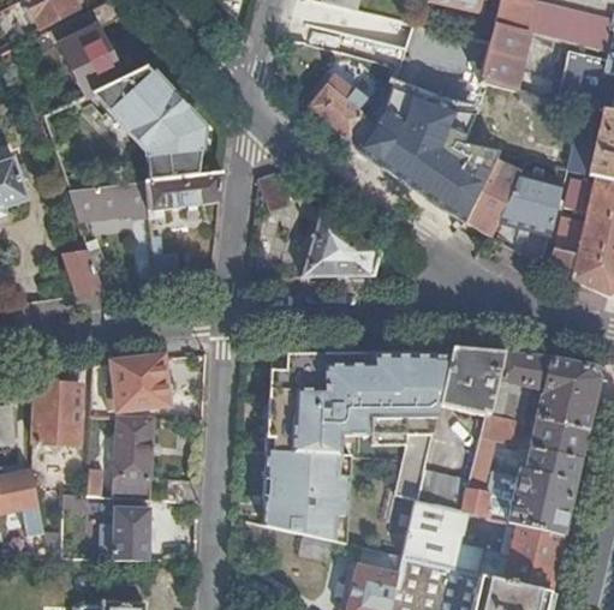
[(37,27),(73,10),(69,0),(23,0),(37,27)]
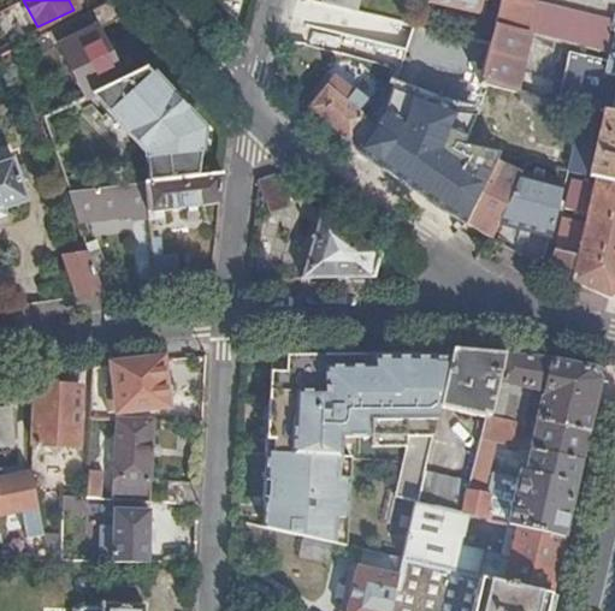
[(431,0),(480,13),(483,0),(431,0)]
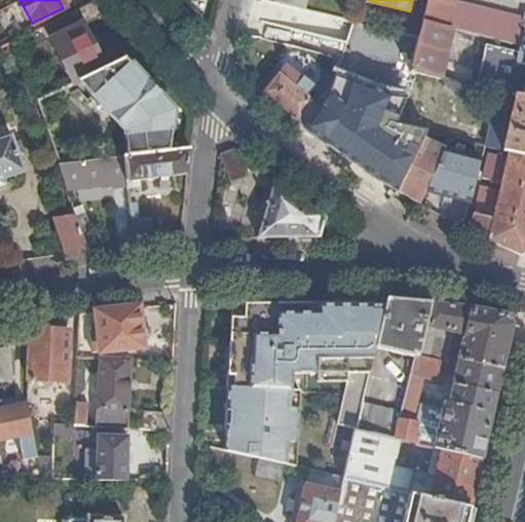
[(427,0),(423,22),(453,28),(518,43),(524,19),(455,2),(455,0),(427,0)]
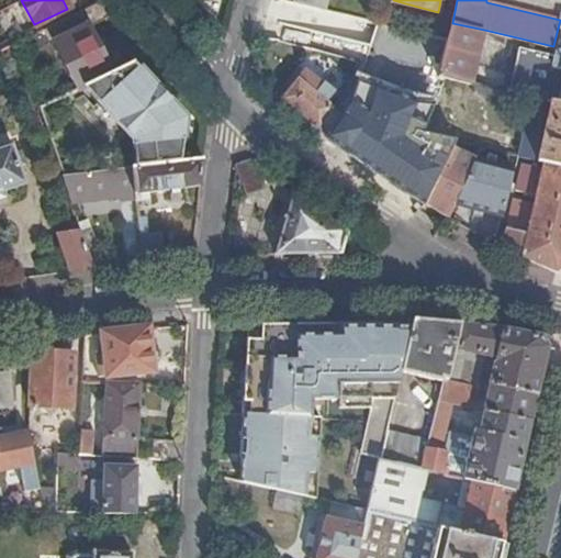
[(52,35),(54,40),(88,23),(81,9),(47,25),(52,35)]
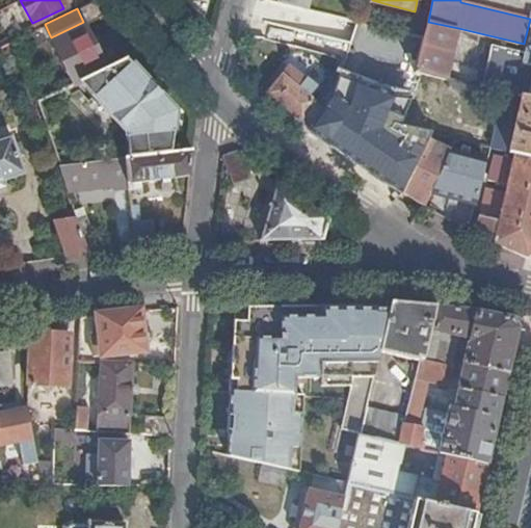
[(350,36),(356,19),(322,10),(319,28),(350,36)]
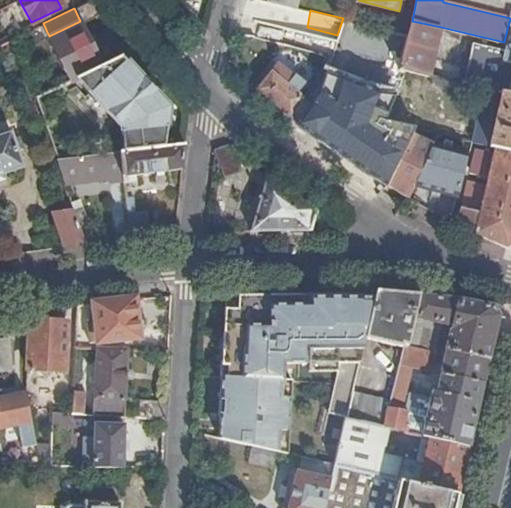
[(68,78),(71,77),(99,64),(80,21),(49,36),(68,78)]
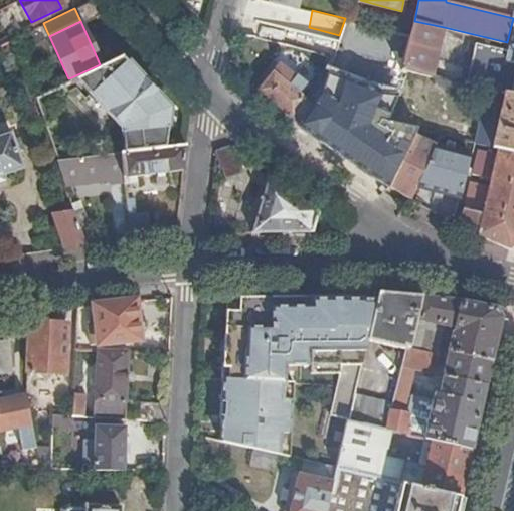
[(444,27),(414,21),(411,34),(403,67),(411,69),(427,73),(432,74),(444,27)]
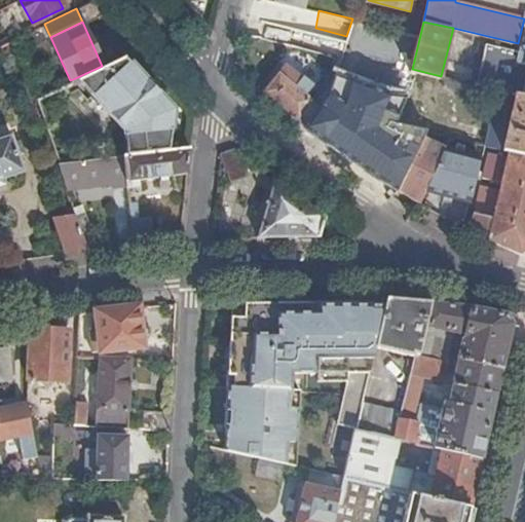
[(372,27),(359,23),(351,48),(365,51),(372,27)]
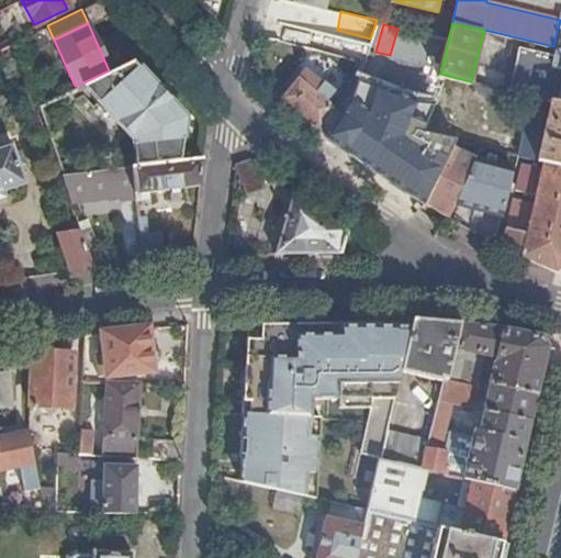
[(19,52),(52,35),(47,25),(15,41),(19,52)]
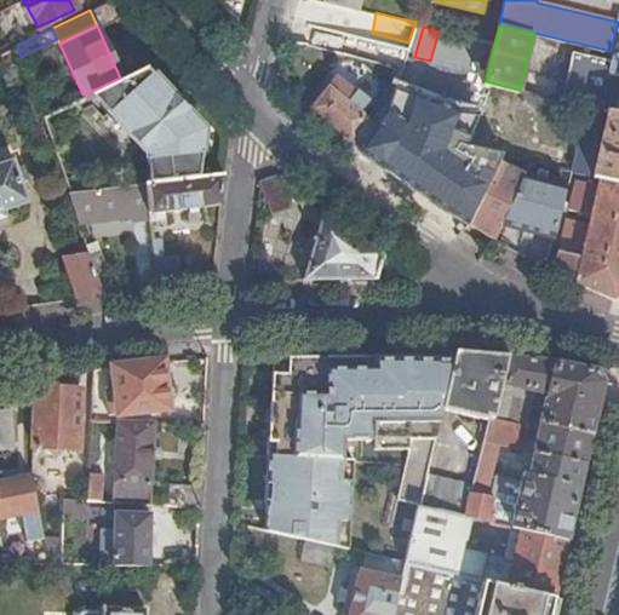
[(473,57),(486,61),(491,42),(476,39),(473,57)]
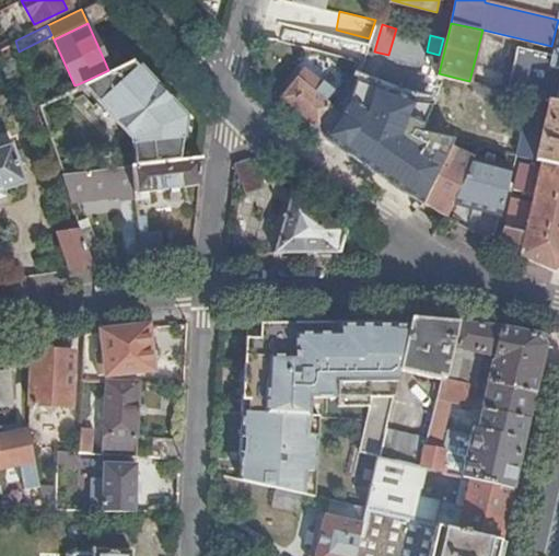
[(558,103),(558,56),(526,48),(525,58),(524,64),(534,66),(531,80),(536,82),(535,96),(549,101),(558,103)]
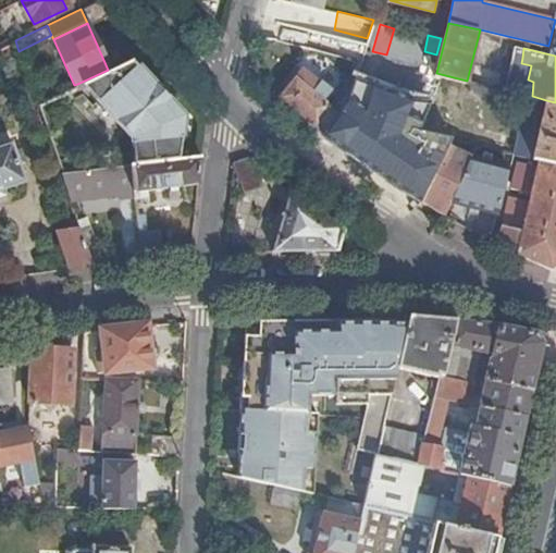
[(521,63),(522,58),(508,56),(505,71),(518,74),(521,63)]
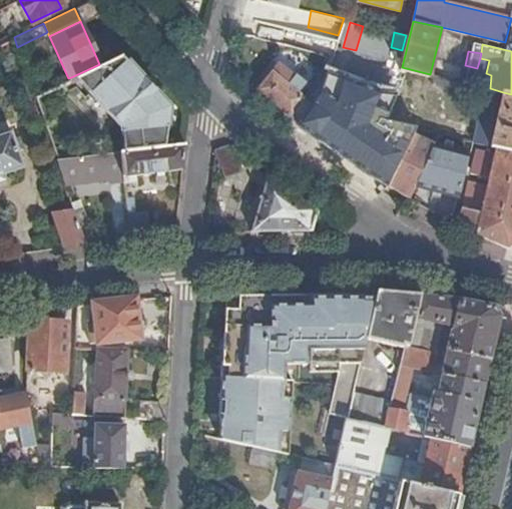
[(118,127),(120,150),(164,144),(169,104),(123,53),(99,64),(71,77),(118,127)]
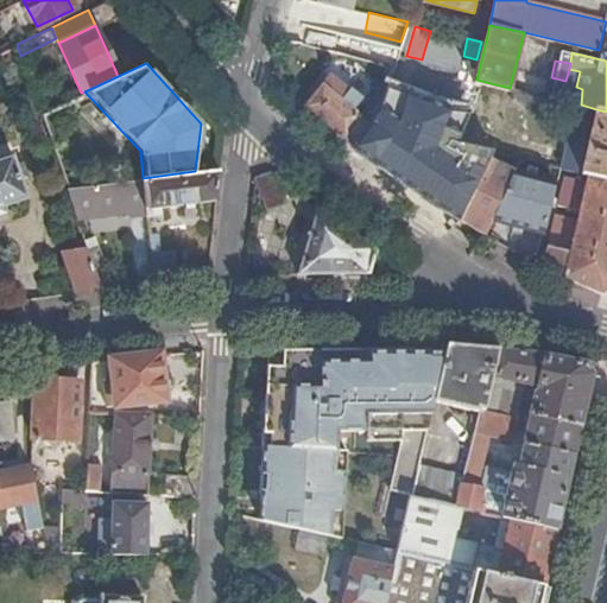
[(343,89),(372,114),(374,110),(328,71),(315,86),(335,99),(343,89)]
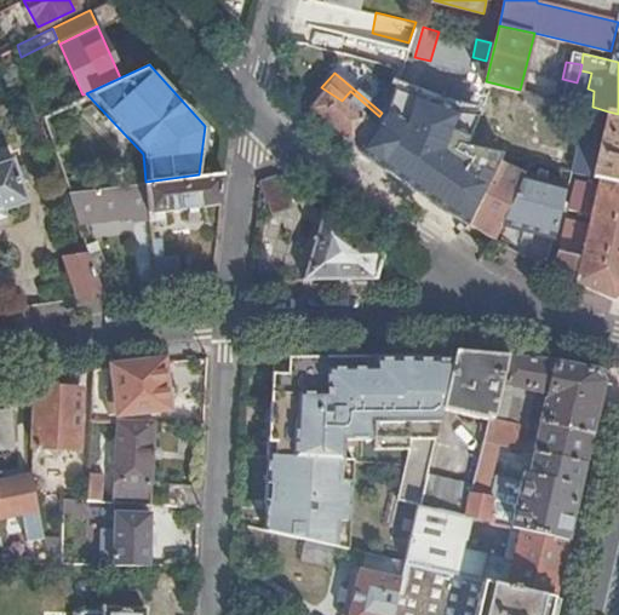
[(536,79),(531,92),(573,103),(574,88),(536,79)]
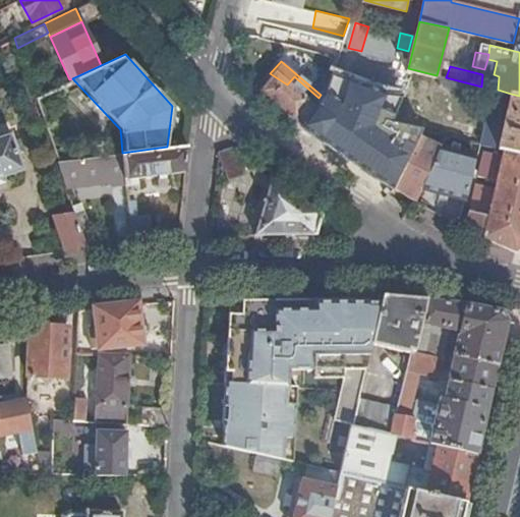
[(415,75),(395,122),(411,126),(432,74),(416,70),(415,75)]
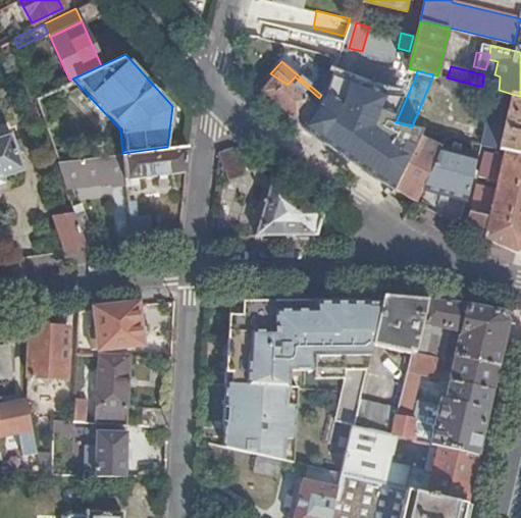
[(258,88),(299,122),(319,98),(295,76),(288,85),(270,73),(258,88)]
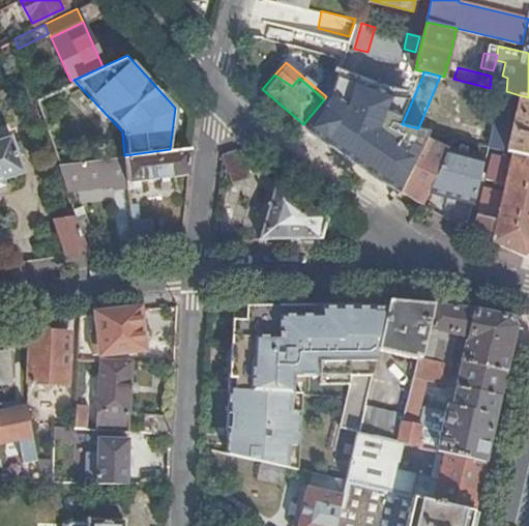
[(30,127),(43,123),(34,97),(33,92),(20,97),(30,127)]
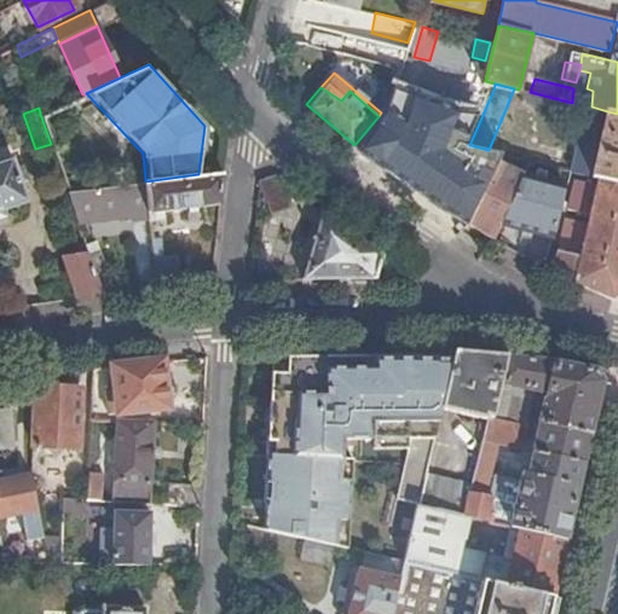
[(617,180),(617,114),(607,111),(593,175),(617,180)]
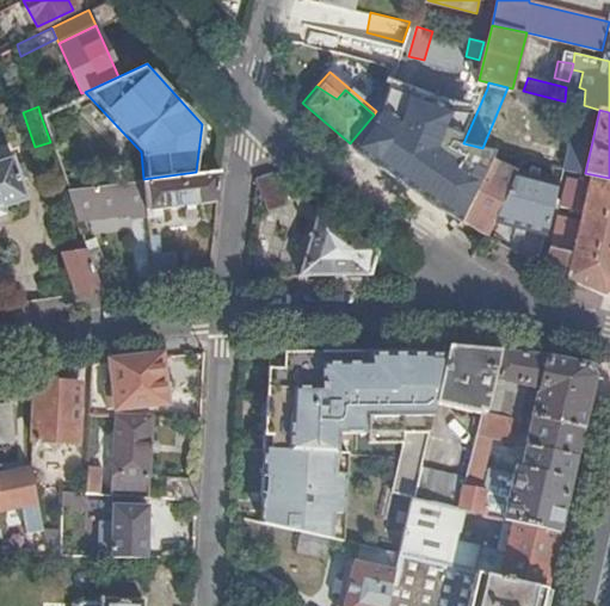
[(382,167),(461,220),(484,178),(479,174),(472,172),(463,183),(426,164),(398,143),(382,167)]
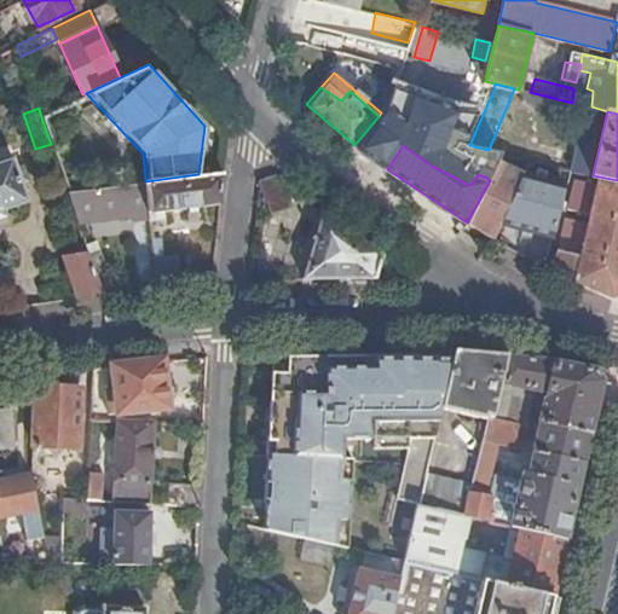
[(478,174),(485,177),(497,152),(489,150),(469,145),(461,162),(478,174)]
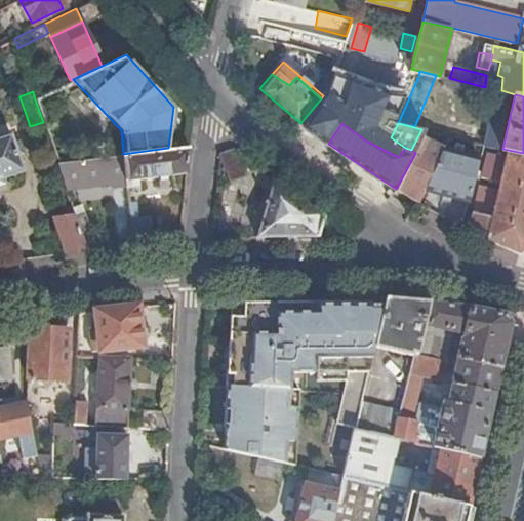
[(11,133),(0,136),(0,177),(24,169),(11,133)]
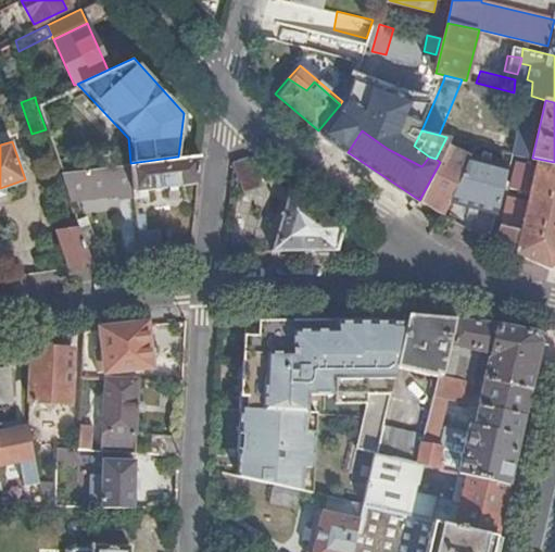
[(419,200),(443,214),(451,200),(471,159),(472,158),(451,147),(440,162),(419,200)]
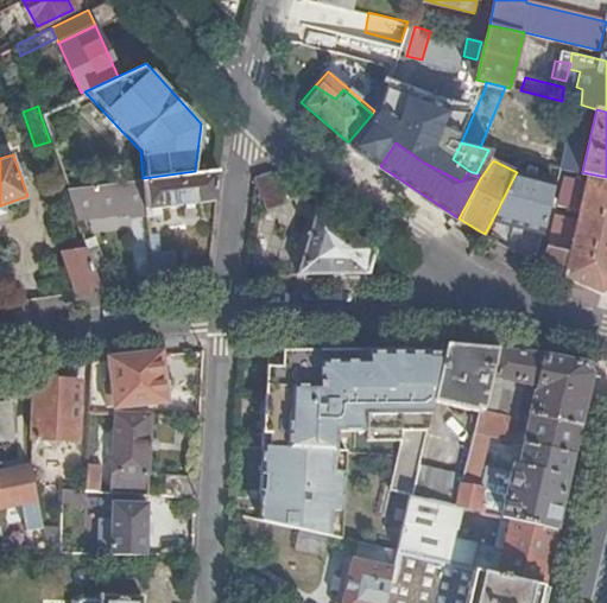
[(549,177),(557,177),(560,166),(551,164),(549,177)]
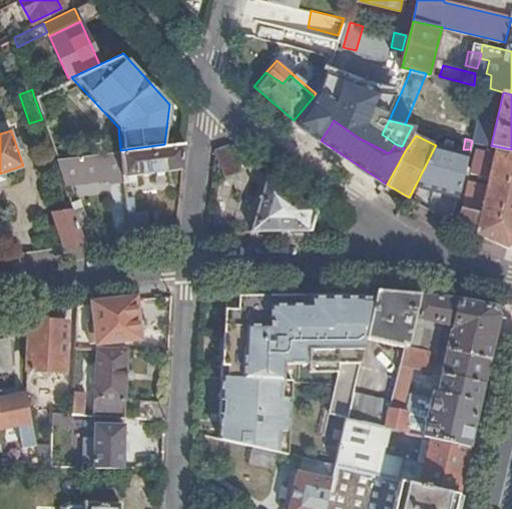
[(472,169),(469,185),(486,189),(481,213),(463,208),(459,224),(505,245),(511,242),(511,149),(491,145),(485,144),(476,141),(469,169),(472,169)]
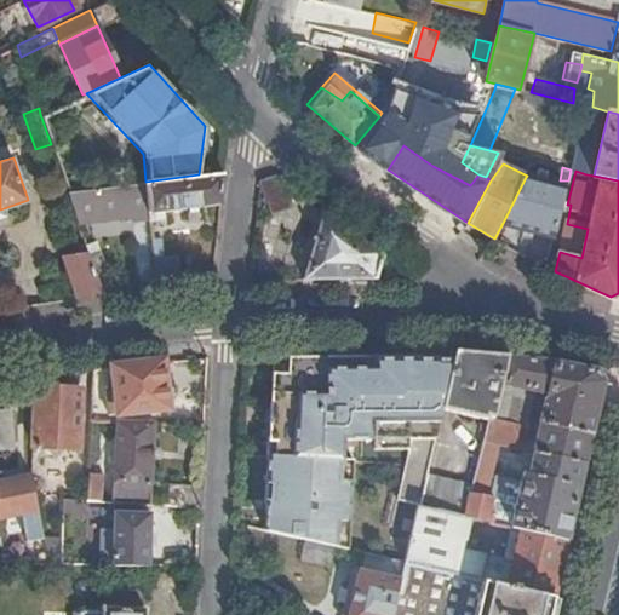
[(164,208),(221,202),(223,172),(199,174),(145,182),(148,216),(149,219),(164,218),(164,208)]
